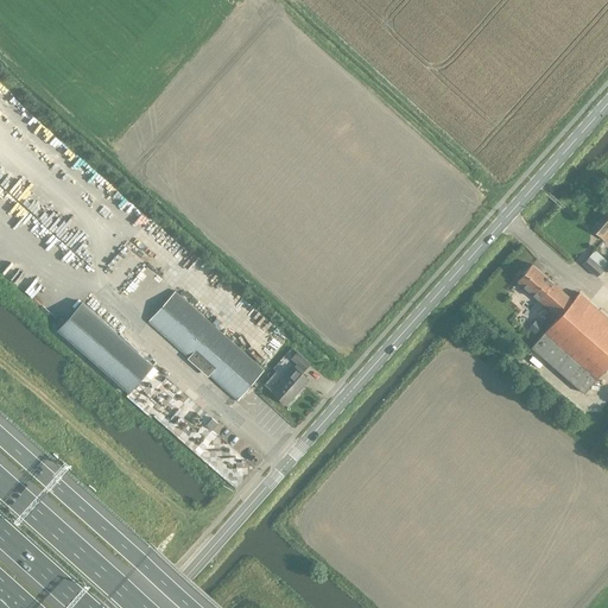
[(606,241),(607,238),(607,217),(605,215),(591,229),(606,241)]
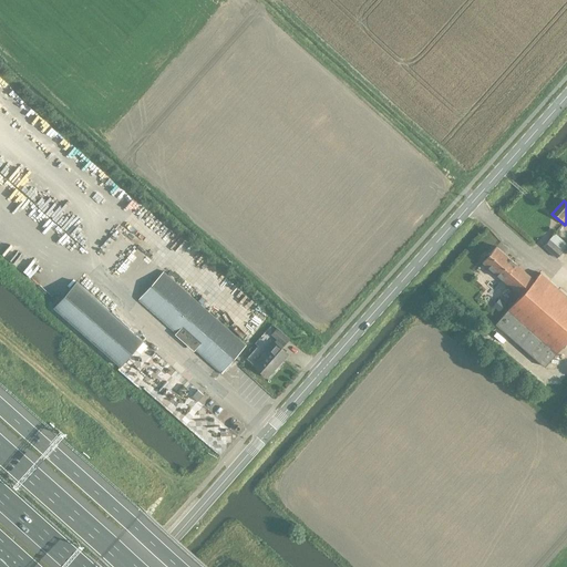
[(566,237),(558,229),(555,234),(544,247),(557,258),(566,246),(566,244),(566,237)]
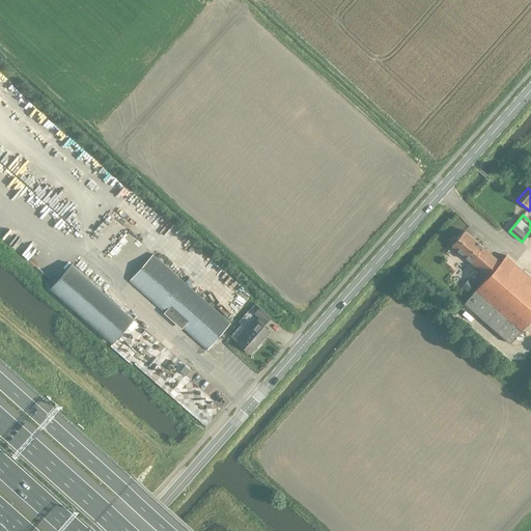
[(20,243),(25,235),(8,224),(0,235),(0,236),(30,259),(34,253),(20,243)]
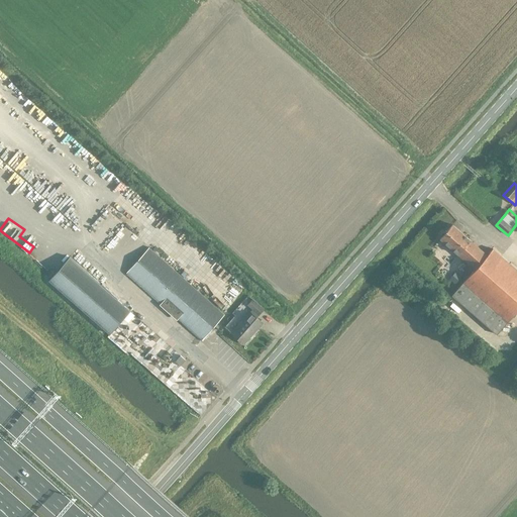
[(452,225),(446,232),(442,231),(439,234),(440,238),(440,239),(476,270),(452,296),(497,335),(516,311),(516,271),(493,249),(488,255),(452,225)]
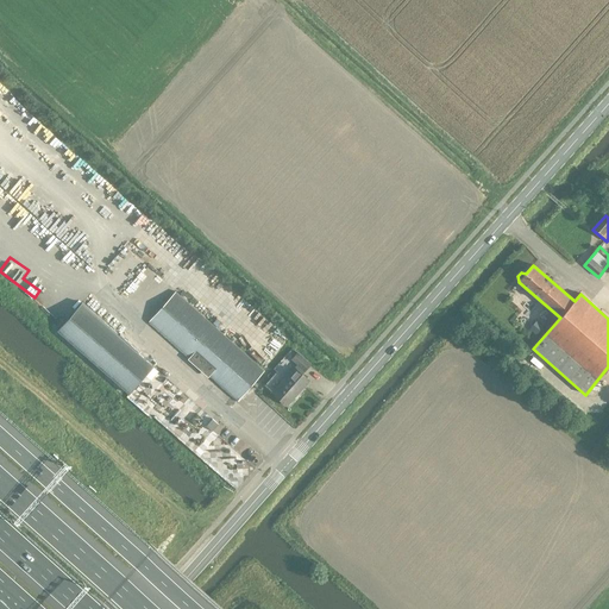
[(119,295),(133,308),(142,299),(127,286),(119,295)]
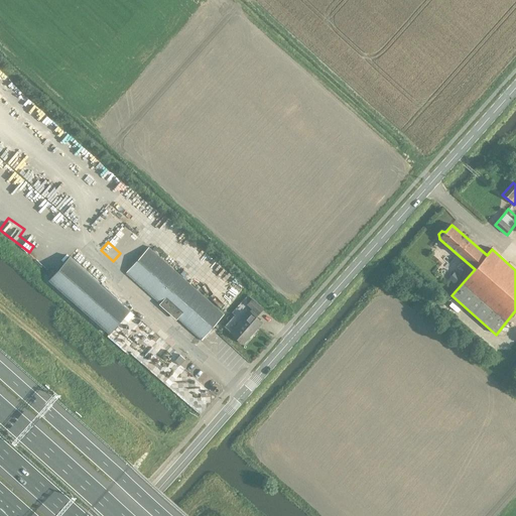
[(202,340),(224,314),(149,247),(126,272),(202,340)]
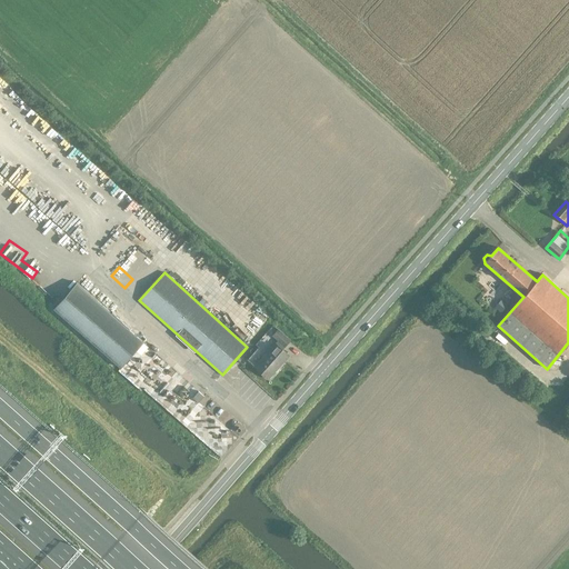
[(145,341),(77,282),(53,309),(121,368),(145,341)]
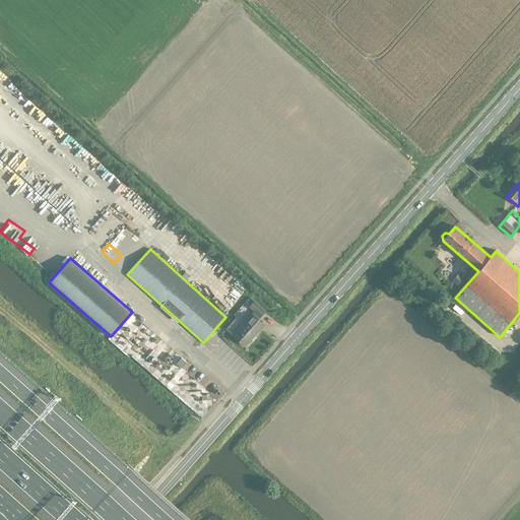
[(264,325),(257,320),(265,311),(254,301),(248,307),(254,312),(233,335),(246,346),(264,325)]
